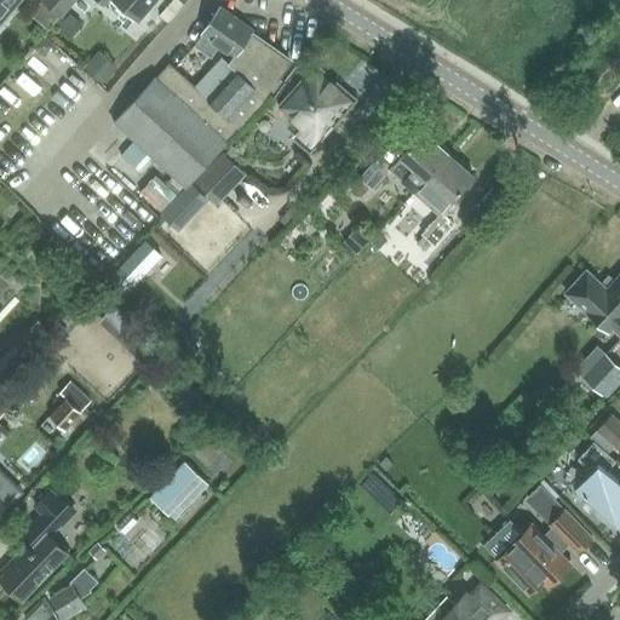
[(42,0),(44,0),(61,15),(74,0),(42,0)]
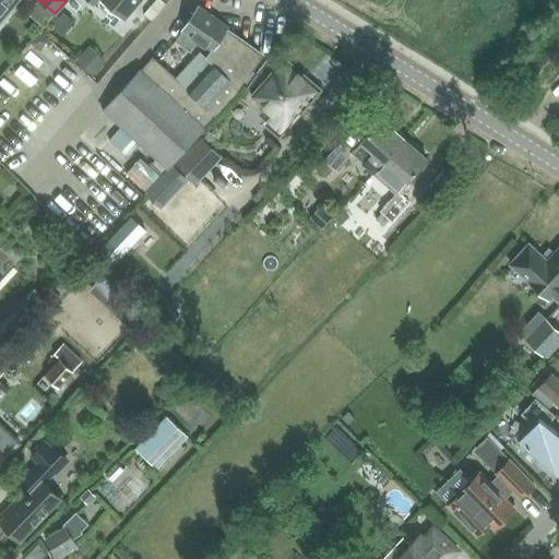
[(98,0),(104,0),(126,19),(142,0),(87,0),(94,6),(98,0)]
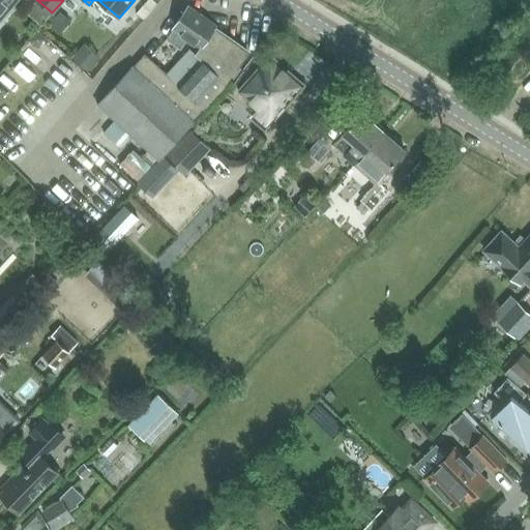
[(151,0),(147,0),(146,2),(153,9),(157,5),(151,0)]
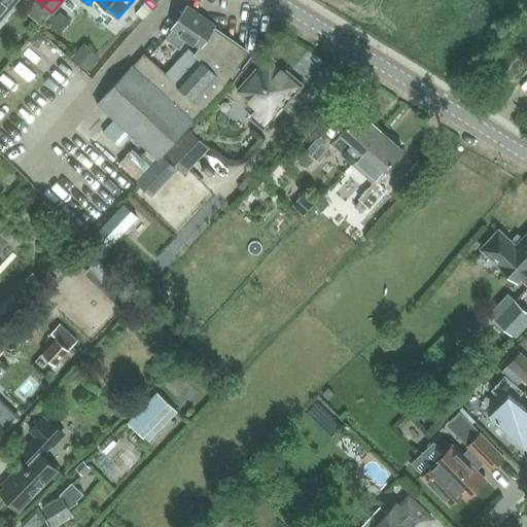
[(133,66),(97,104),(103,109),(113,119),(102,132),(119,148),(131,136),(159,161),(194,121),(210,103),(229,83),(231,81),(236,84),(243,74),(244,72),(237,67),(247,53),(214,29),(213,28),(214,28),(187,8),(172,29),(173,29),(173,30),(166,39),(180,49),(186,40),(199,48),(195,54),(189,48),(166,74),(145,55),(134,67),(133,66)]
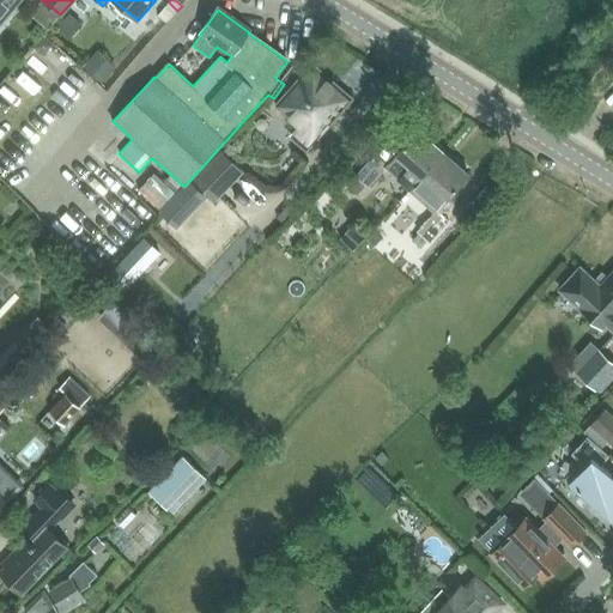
[(162,10),(158,14),(167,23),(171,18),(162,10)]
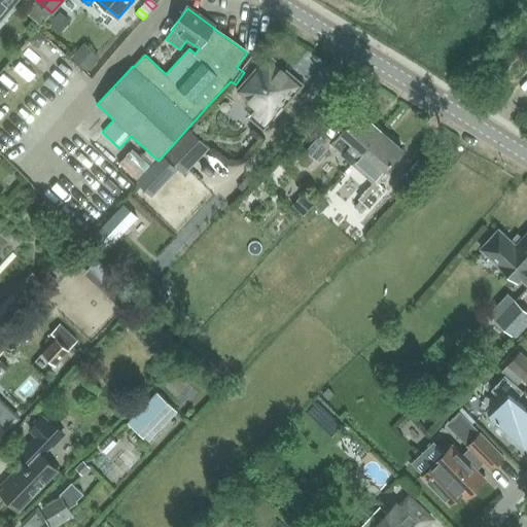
[(82,45),(71,59),(86,72),(98,59),(82,45)]
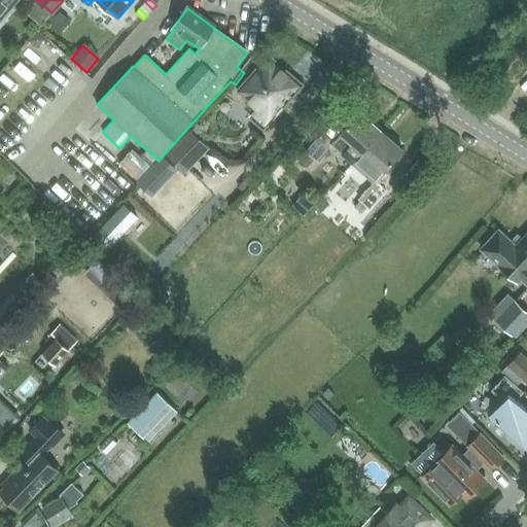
[(249,117),(262,130),(302,85),(269,57),(238,92),(249,102),(248,102),(256,109),(249,117)]
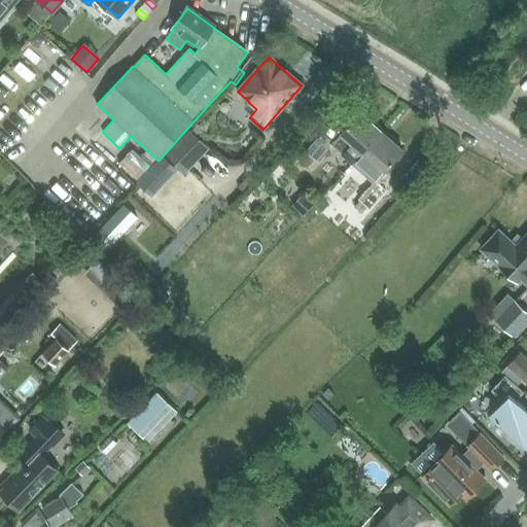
[(322,133),(306,152),(314,160),(316,162),(328,147),(350,166),(352,164),(381,131),(360,112),(334,142),(322,133)]
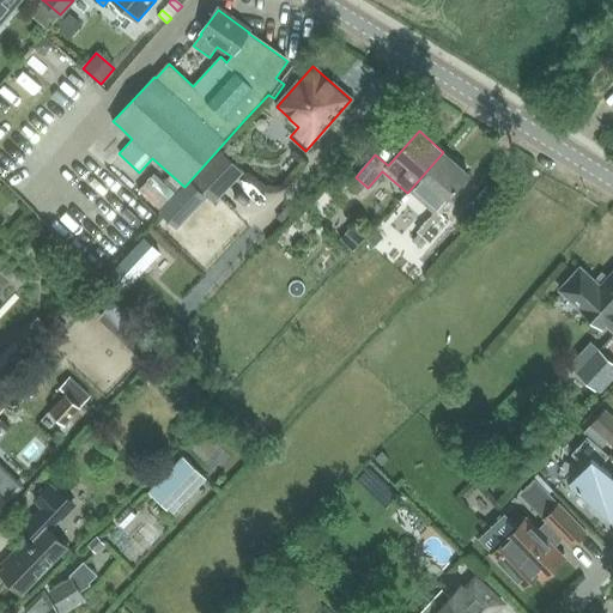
[(243,171),(223,152),(220,151),(194,178),(217,199),(243,171)]
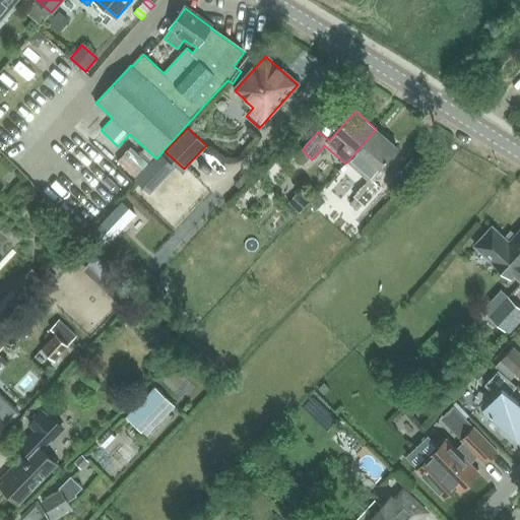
[(376,129),(347,161),(358,171),(367,160),(378,171),(397,148),(376,129)]
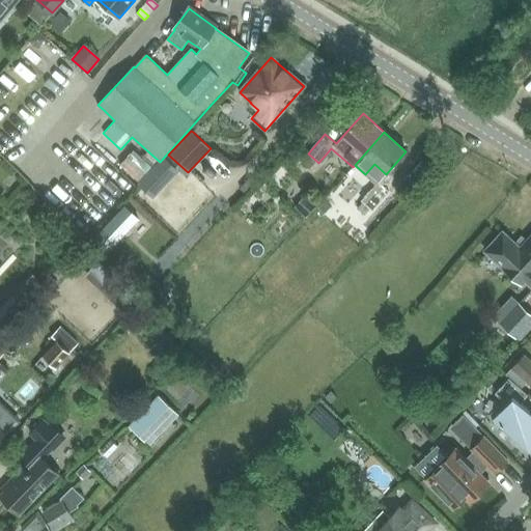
[(308,154),(301,162),(309,169),(316,161),(308,154)]
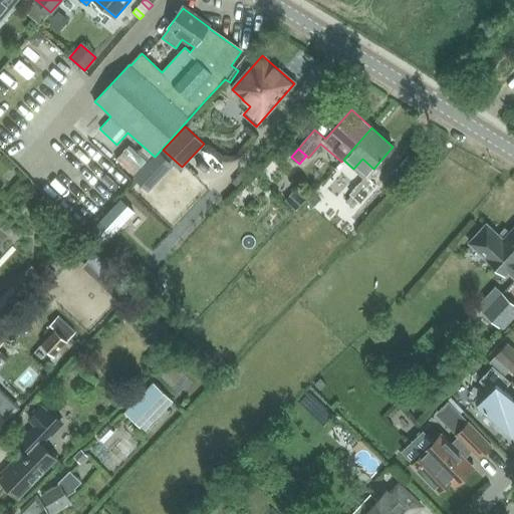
[(160,152),(134,179),(146,190),(171,163),(160,152)]
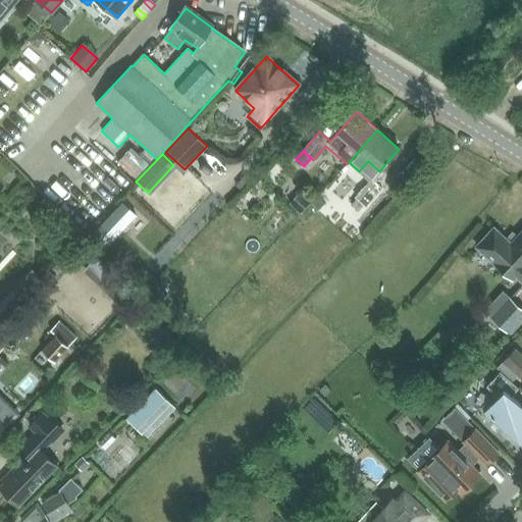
[(357,199),(345,213),(342,215),(350,222),(365,206),(382,188),(372,179),(355,198),(357,199)]
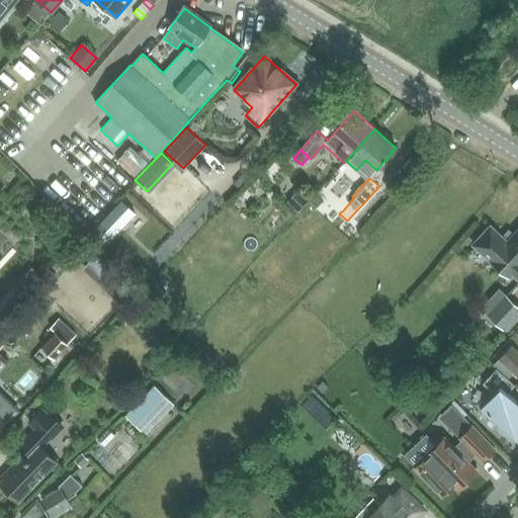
[(316,196),(309,204),(316,210),(323,202),(316,196)]
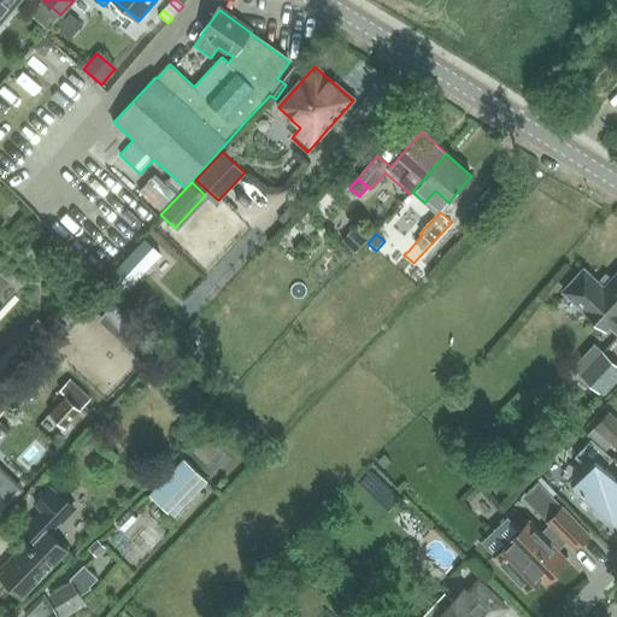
[(347,235),(342,241),(356,253),(360,248),(347,235)]
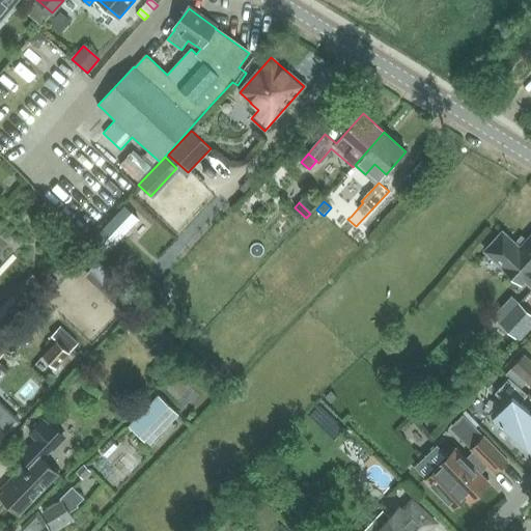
[(123,206),(92,240),(107,253),(138,220),(123,206)]
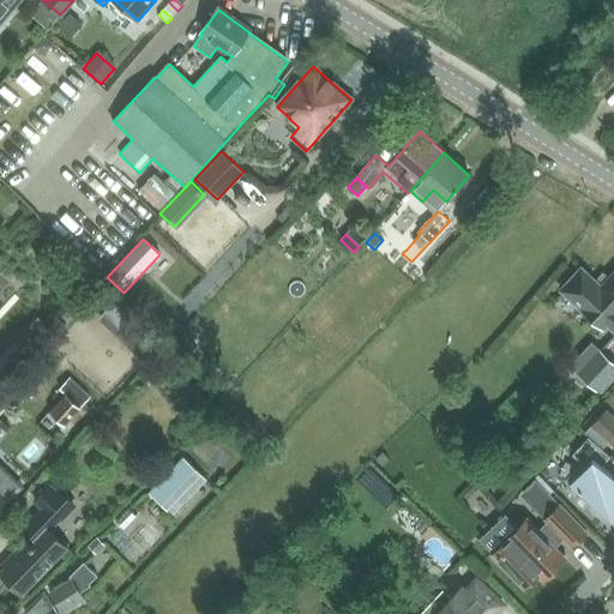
[(607,327),(613,332),(613,272),(602,287),(582,269),(560,292),(603,331),(607,327)]
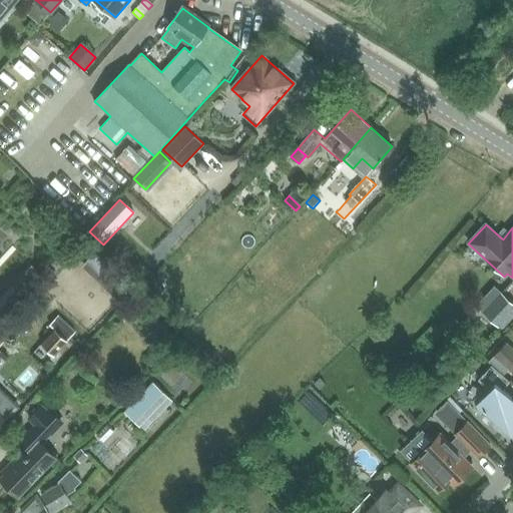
[(97,250),(81,266),(95,280),(116,300),(129,286),(131,284),(97,250)]
